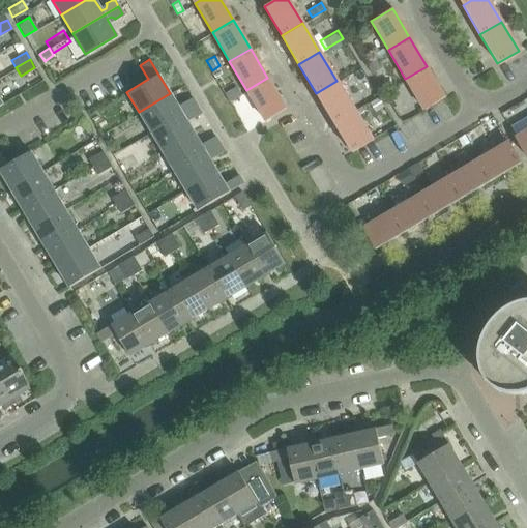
[(373,60),(366,64),(371,74),(378,69),(373,60)]
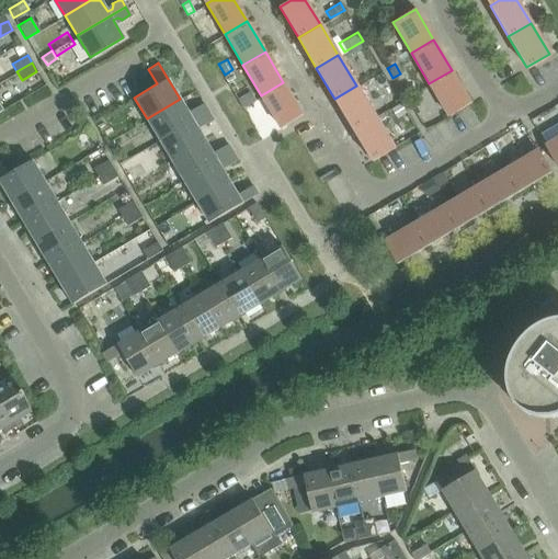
[(470,101),(452,70),(429,83),(447,114),(470,101)]
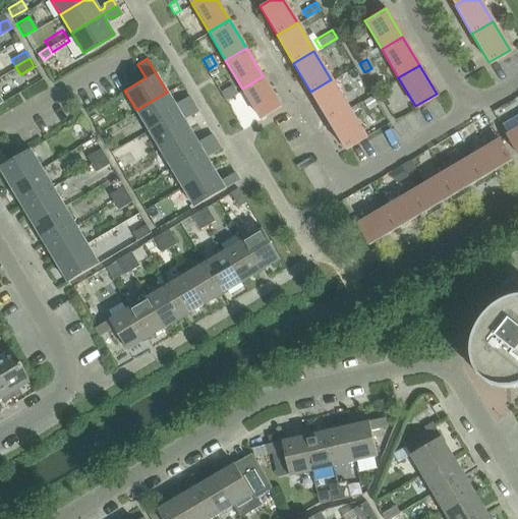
[(260,117),(280,105),(263,76),(242,89),(260,117)]
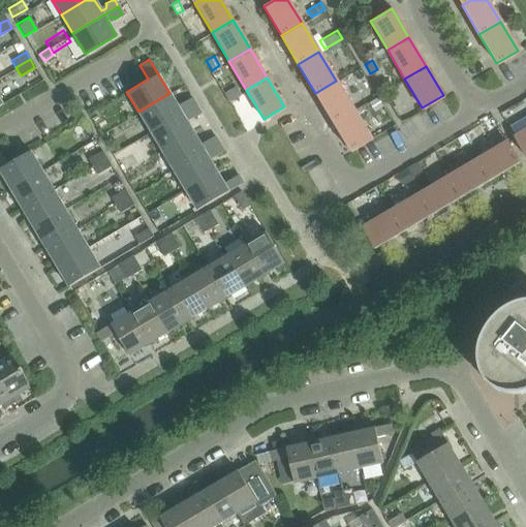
[(332,122),(353,110),(336,81),(315,93),(332,122)]
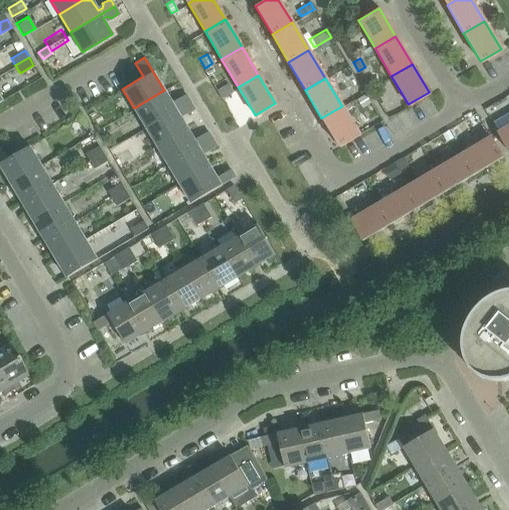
[(379,87),(373,90),(380,102),(386,98),(379,87)]
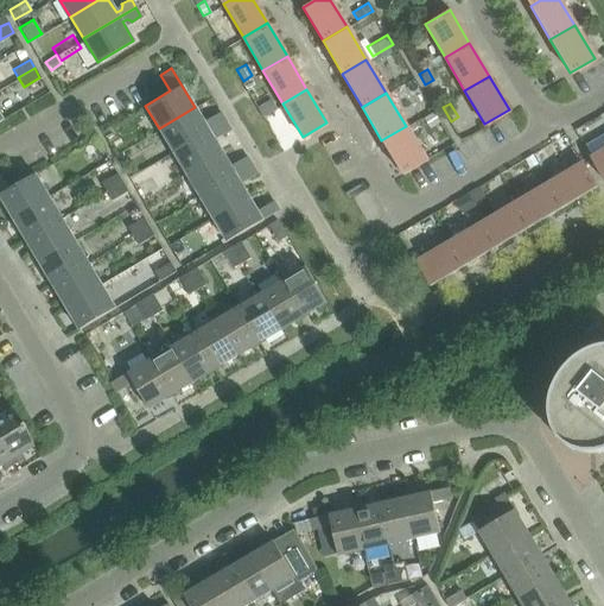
[(172,151),(224,120),(220,111),(210,117),(211,118),(209,121),(205,125),(195,107),(159,128),(172,151)]
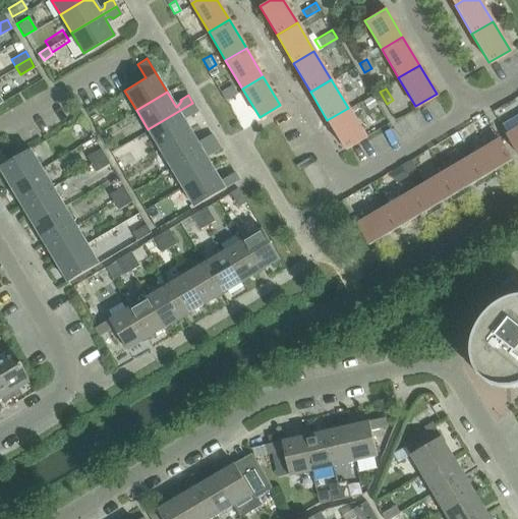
[(370,95),(361,100),(366,109),(376,104),(370,95)]
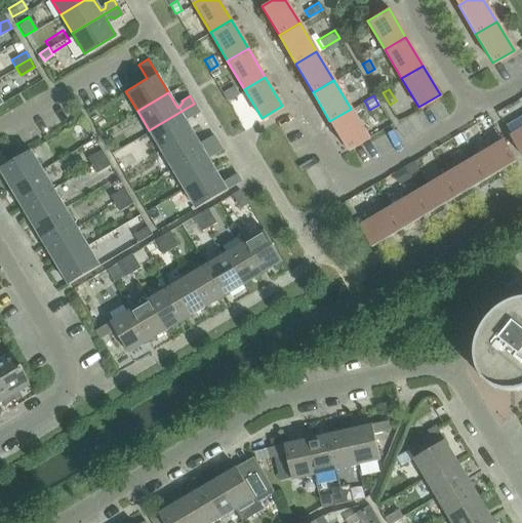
[(198,111),(194,104),(149,130),(160,149),(191,130),(183,116),(186,114),(190,114),(191,115),(198,111)]
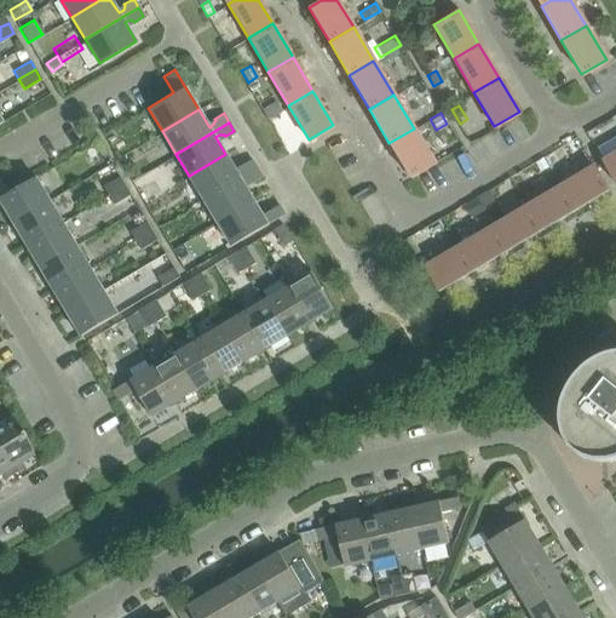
[(389,143),(409,177),(433,162),(414,129),(389,143)]
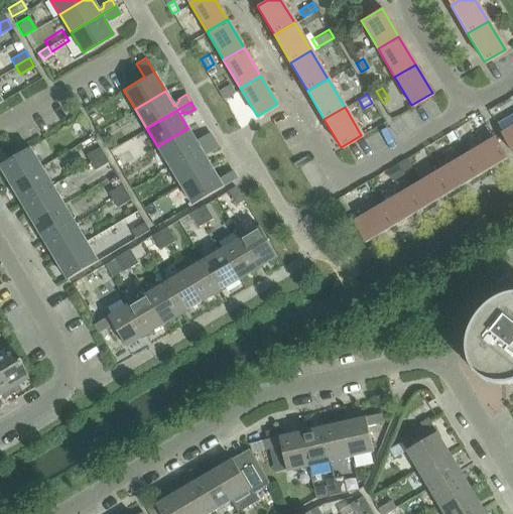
[(94,109),(87,113),(92,121),(99,117),(94,109)]
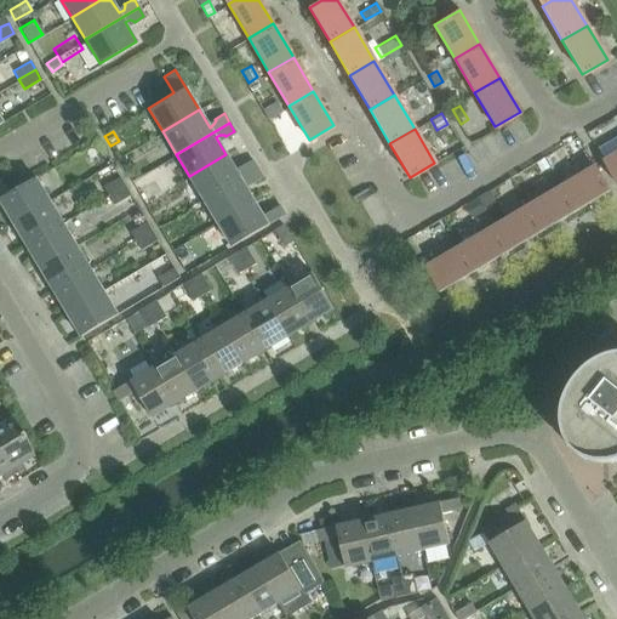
[(616,151),(601,160),(616,185),(616,183),(616,151)]
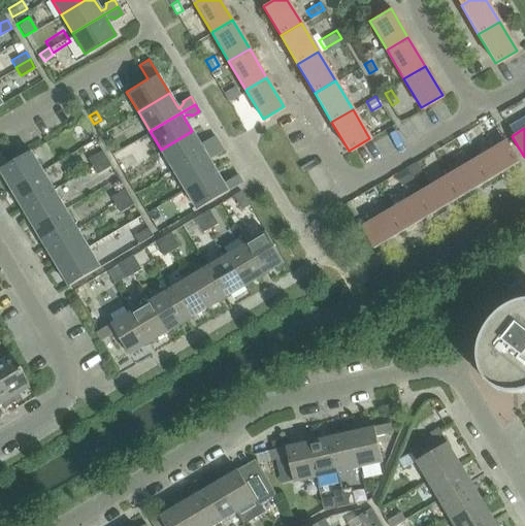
[(172,169),(218,142),(214,135),(205,139),(206,140),(204,144),(201,146),(192,131),(161,150),(172,169)]
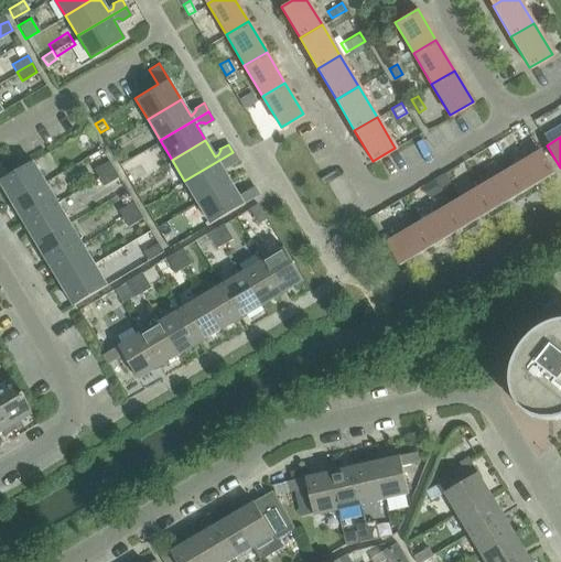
[(493,142),(485,146),(491,155),(498,151),(493,142)]
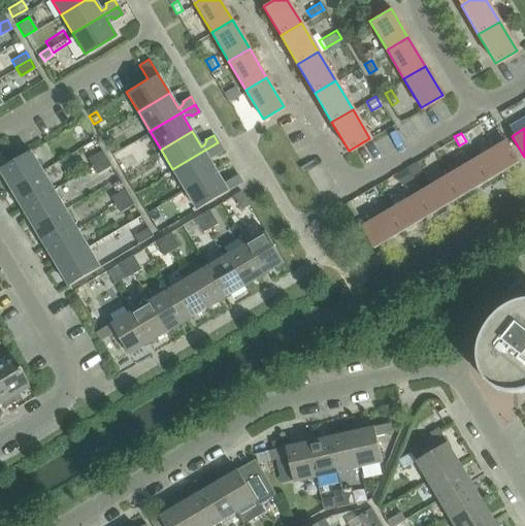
[(476,158),(488,178),(518,161),(504,140),(476,158)]
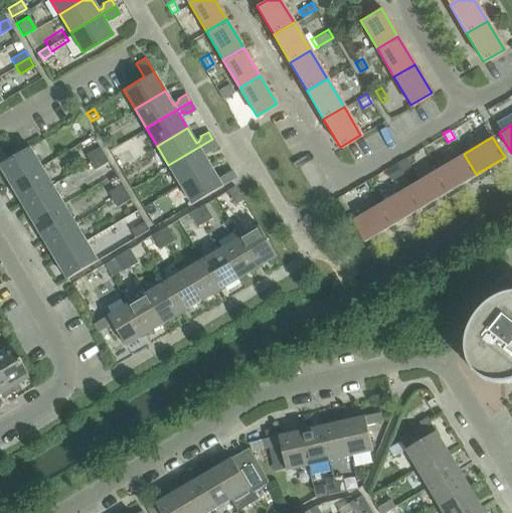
[(216,146),(212,139),(168,165),(179,183),(209,166),(201,151),(204,149),(208,150),(209,151),(216,146)]
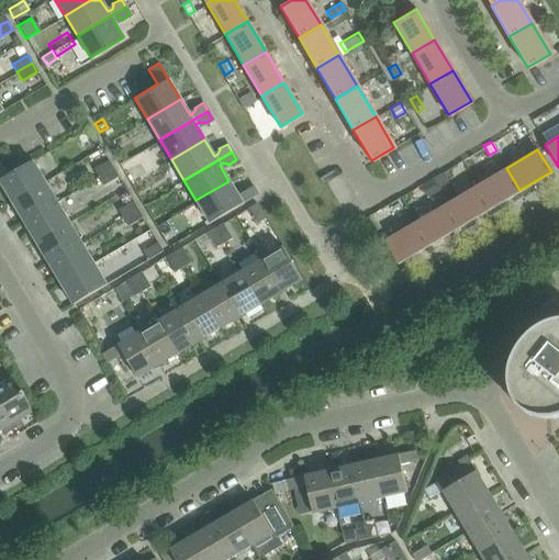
[(129,156),(118,163),(130,182),(141,176),(129,156)]
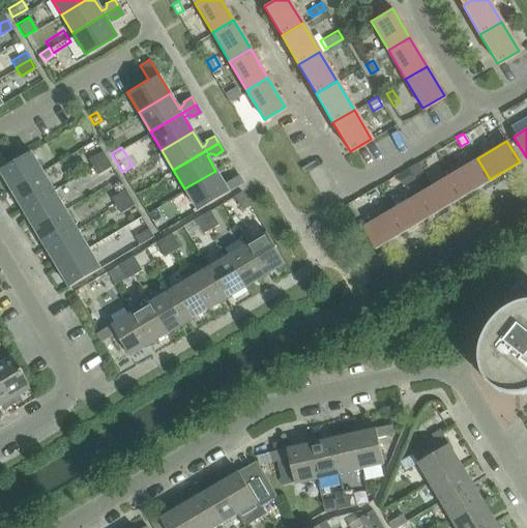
[(0,172),(9,188),(41,170),(29,150),(6,164),(0,153),(0,172)]
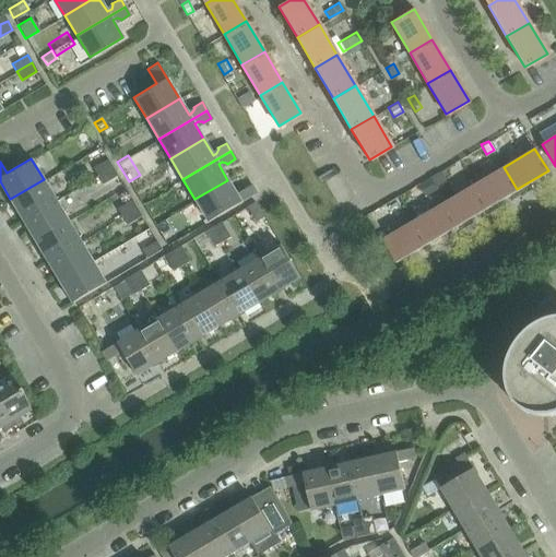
[(96,175),(111,166),(107,158),(92,167),(96,175)]
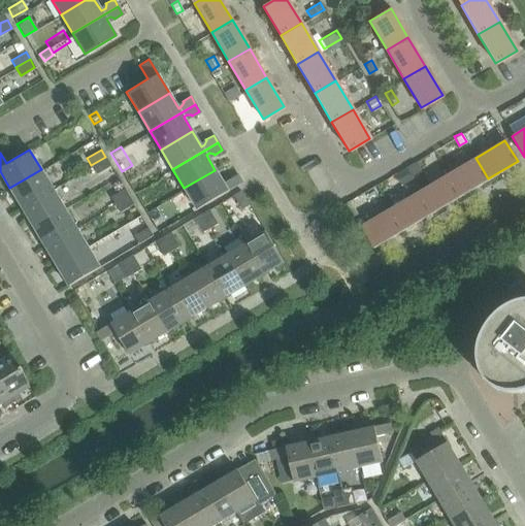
[(105,157),(91,165),(96,173),(109,165),(105,157)]
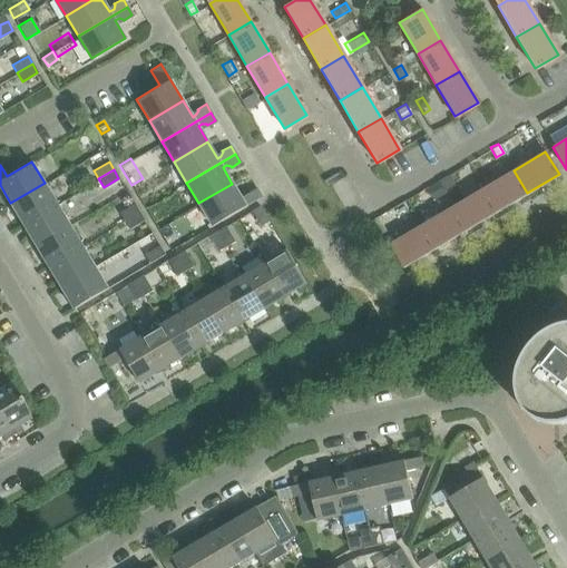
[(497,211),(527,193),(514,170),(482,188),(497,211)]
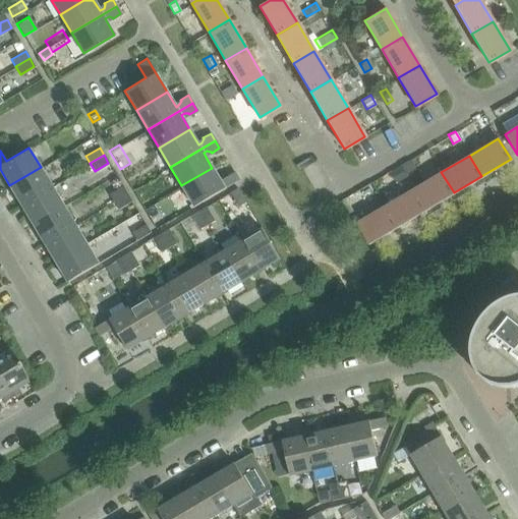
[(408,159),(398,165),(403,174),(413,168),(408,159)]
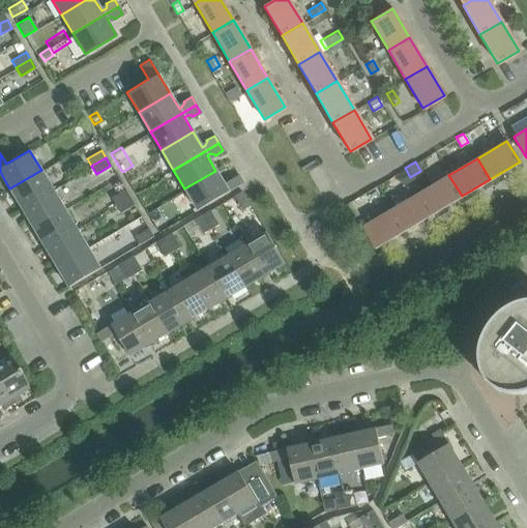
[(405,168),(394,173),(402,185),(412,180),(410,177),(405,168)]
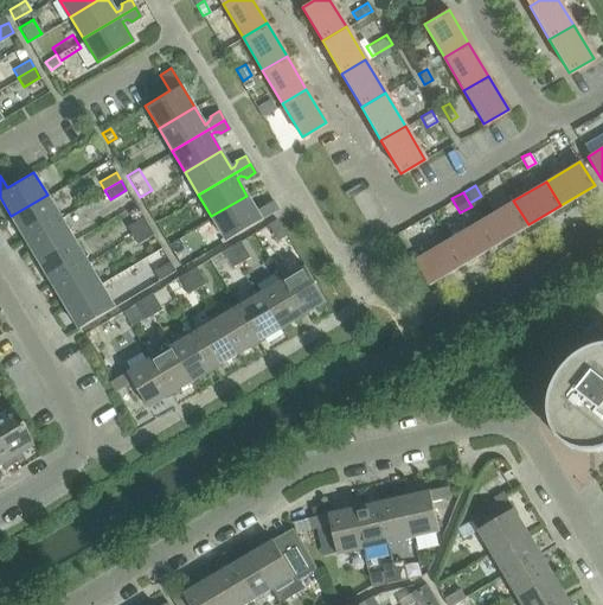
[(61,217),(47,195),(11,216),(25,239),(61,217)]
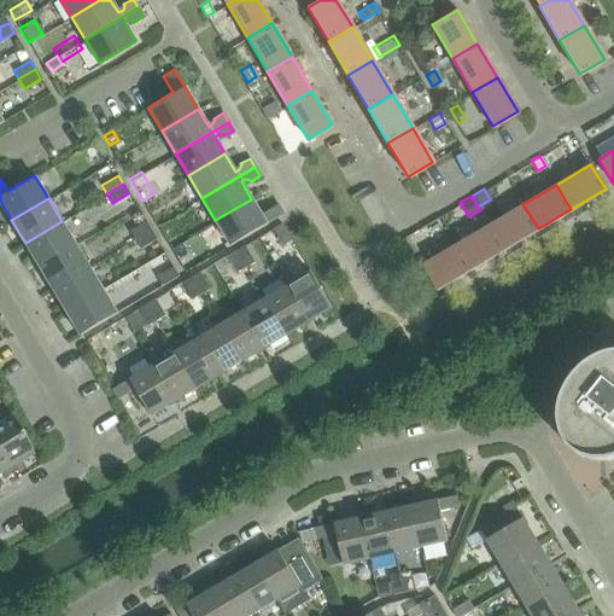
[(251,199),(215,220),(229,244),(282,213),(276,203),(267,209),(268,210),(267,214),(262,216),(251,199)]
